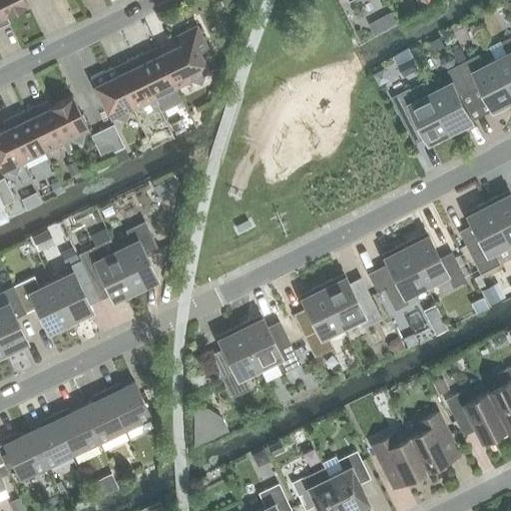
[(0,0),(0,1),(7,17),(29,6),(25,0),(0,0)]
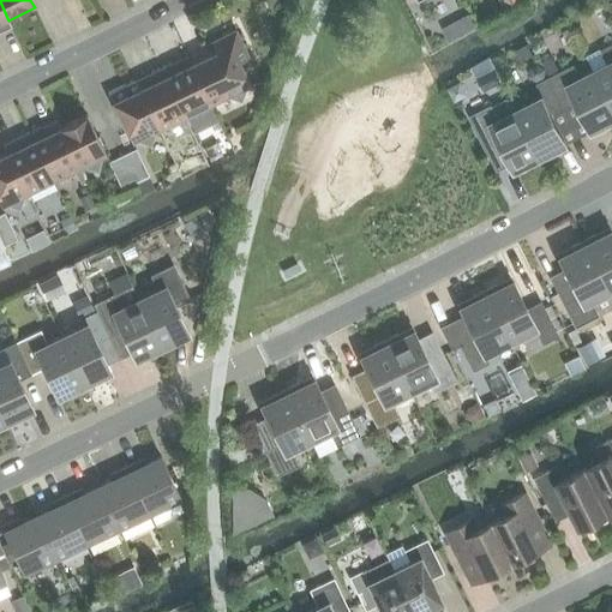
[(523,0),(499,0),(507,13),(526,4),(523,0)]
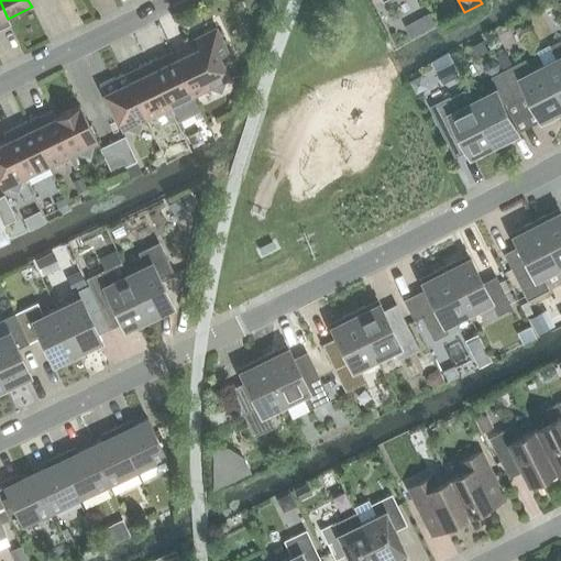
[(438,28),(431,15),(419,22),(422,28),(411,34),(414,40),(438,28)]
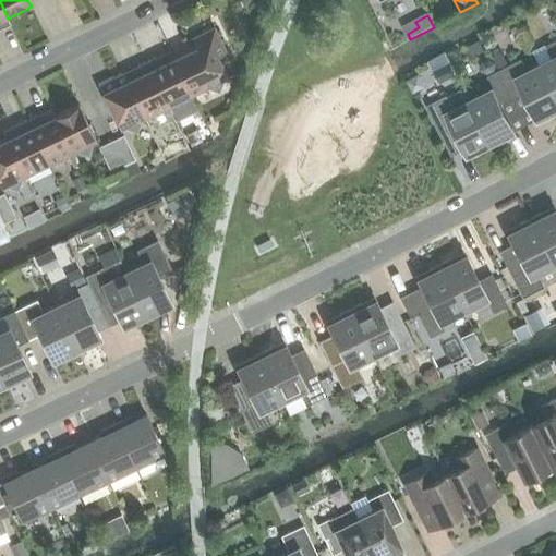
[(197,49),(176,60),(194,98),(209,91),(220,95),(225,83),(229,81),(218,59),(227,55),(215,31),(193,41),(197,49)]
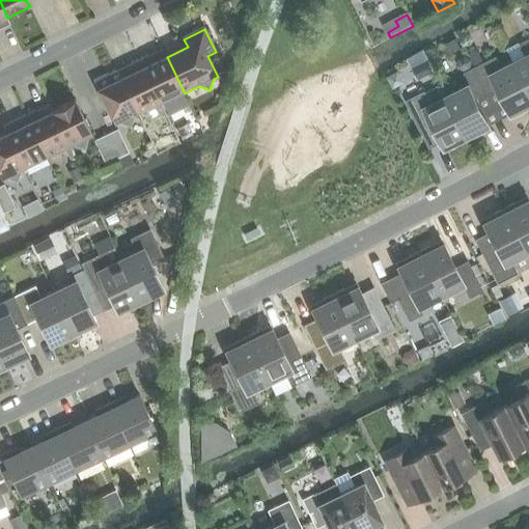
[(525,59),(514,64),(528,91),(528,40),(519,47),(525,59)]
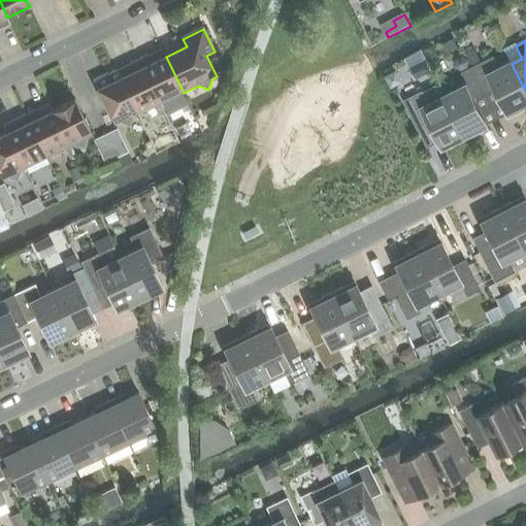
[(181,94),(184,93),(166,57),(161,60),(157,52),(139,60),(160,104),(162,103),(168,116),(187,106),(181,94)]
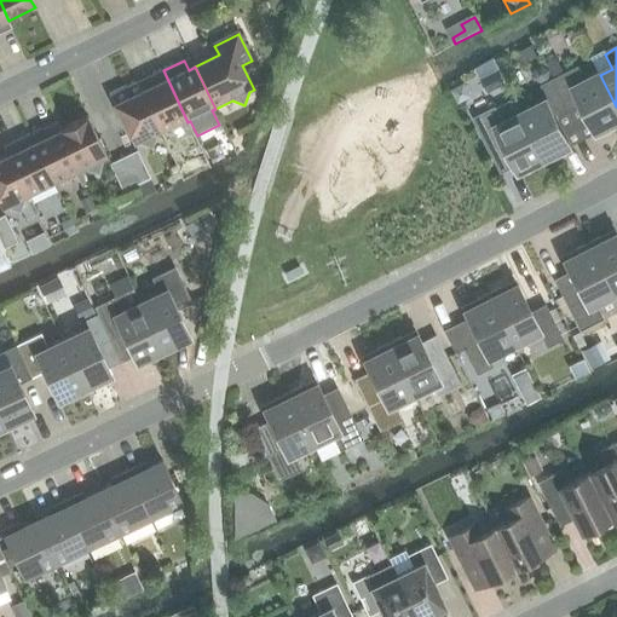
[(557,79),(565,74),(558,61),(549,65),(557,79)]
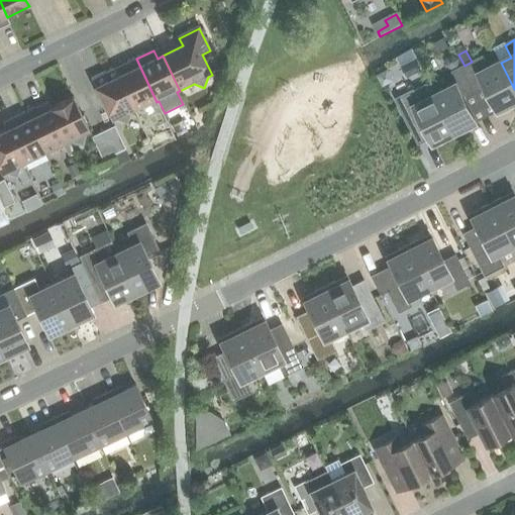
[(460,61),(454,57),(449,60),(448,66),(454,70),(459,67),(460,61)]
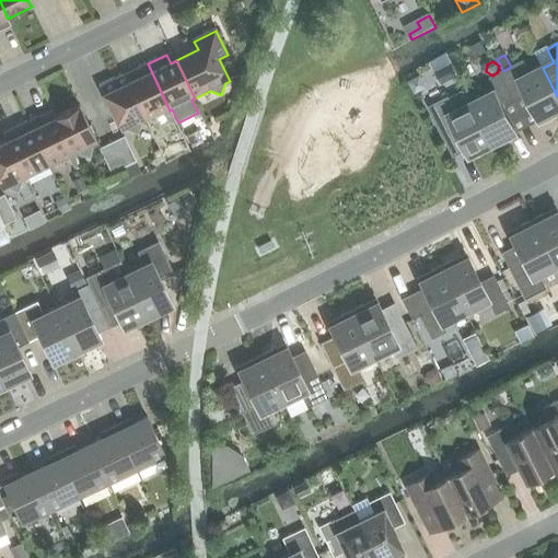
[(542,124),(557,114),(557,96),(543,68),(531,74),(524,62),(502,73),(516,103),(527,97),(542,124)]
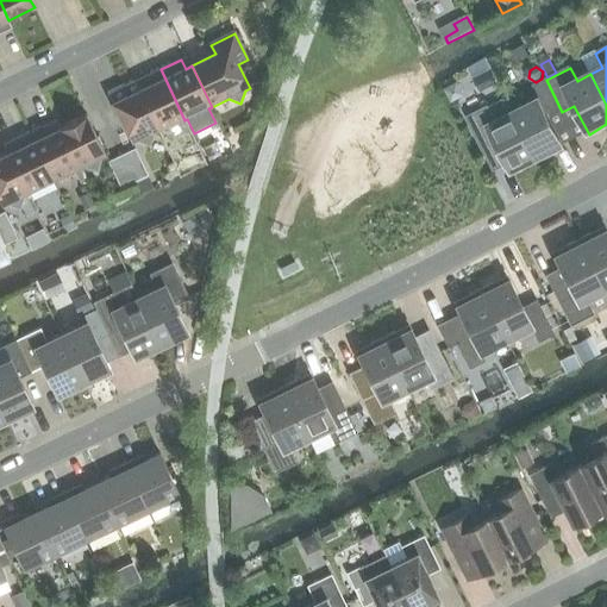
[(139,92),(138,92),(158,132),(185,120),(161,69),(139,80),(144,89),(139,92)]
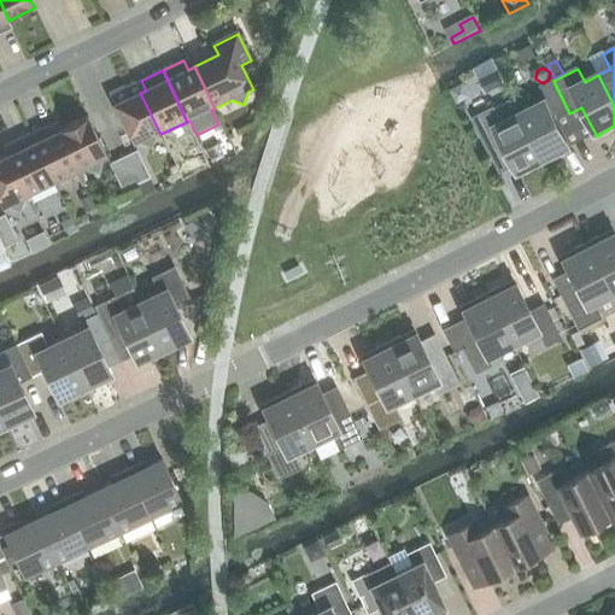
[(484,78),(491,92),(505,85),(499,71),(484,78)]
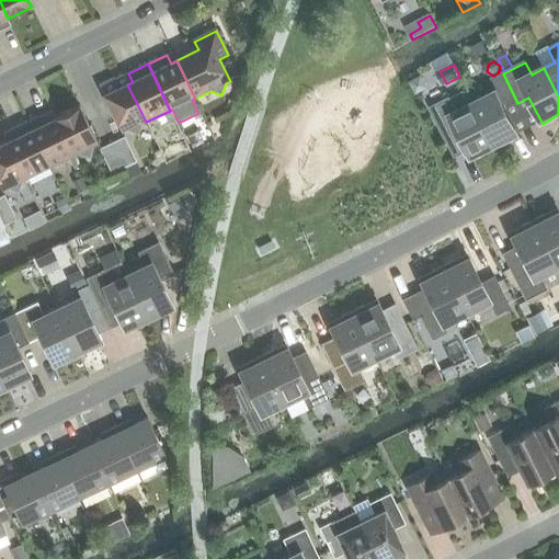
[(498,91),(474,103),(495,147),(520,135),(506,109),(517,103),(503,73),(491,79),(498,91)]
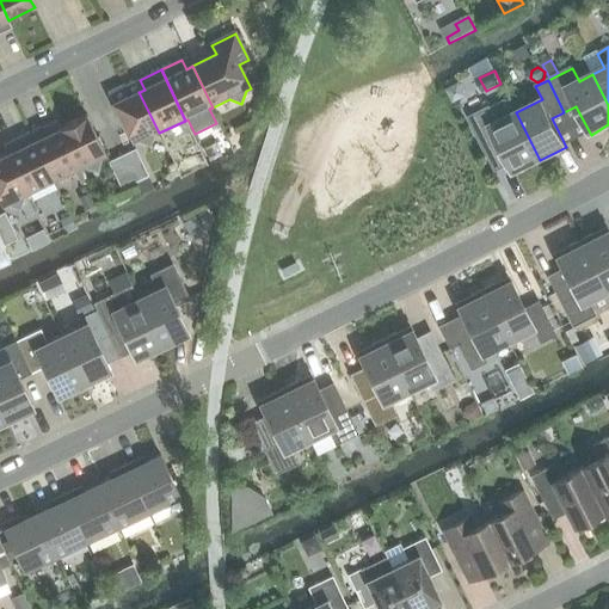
[(154,135),(159,133),(139,92),(140,92),(135,82),(109,96),(133,146),(139,143),(151,147),(154,135)]
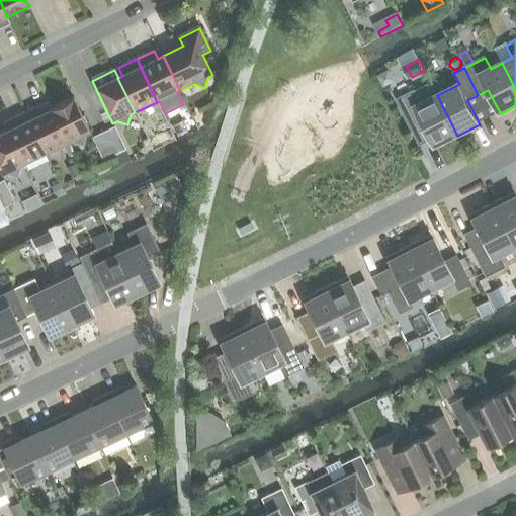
[(380,75),(385,84),(395,80),(390,71),(380,75)]
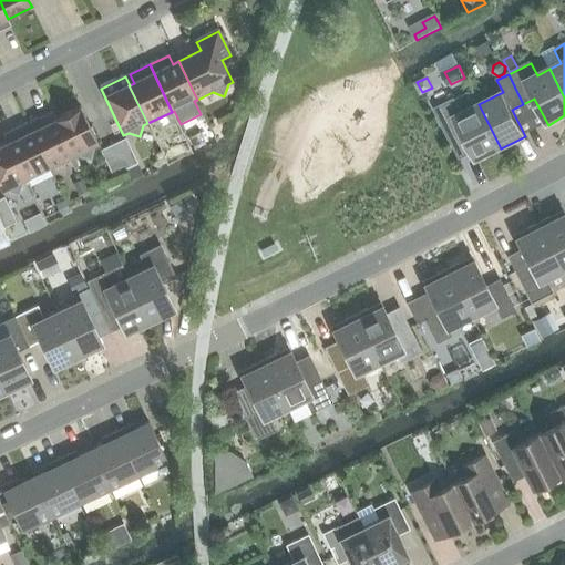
[(476,161),(501,149),(479,104),(461,114),(454,102),(435,111),(451,141),(463,135),(476,161)]
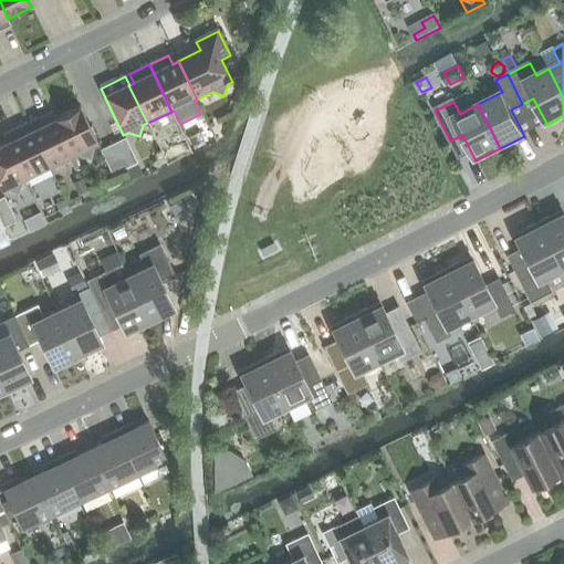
[(81,108),(58,119),(75,158),(77,157),(91,162),(95,148),(100,146),(81,108)]
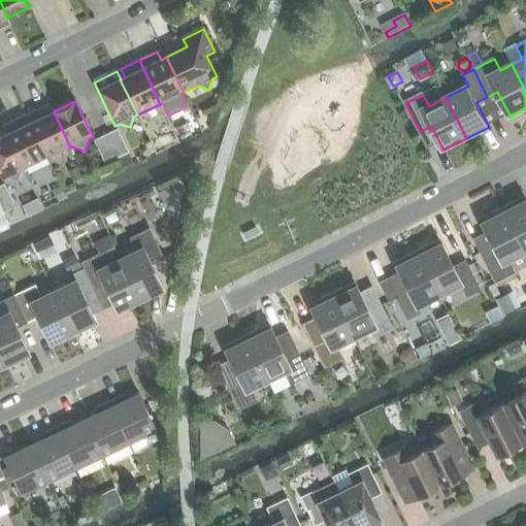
[(70,148),(54,111),(48,114),(44,106),(26,116),(47,159),(70,148)]
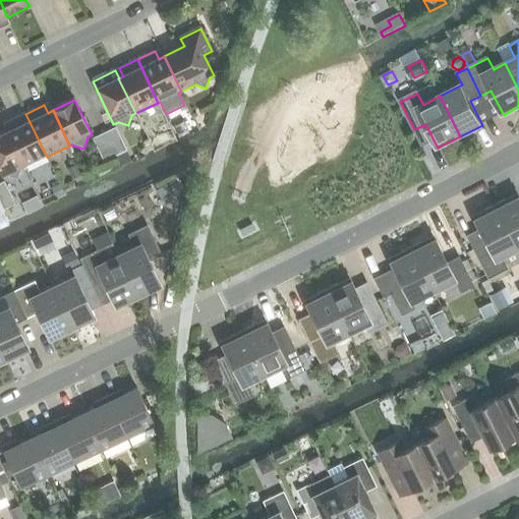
[(25,114),(8,122),(12,130),(7,132),(24,168),(47,157),(25,114)]
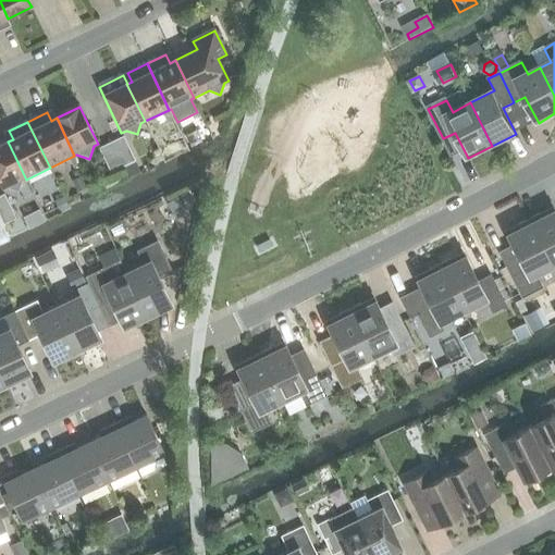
[(196,128),(185,134),(190,144),(201,138),(196,128)]
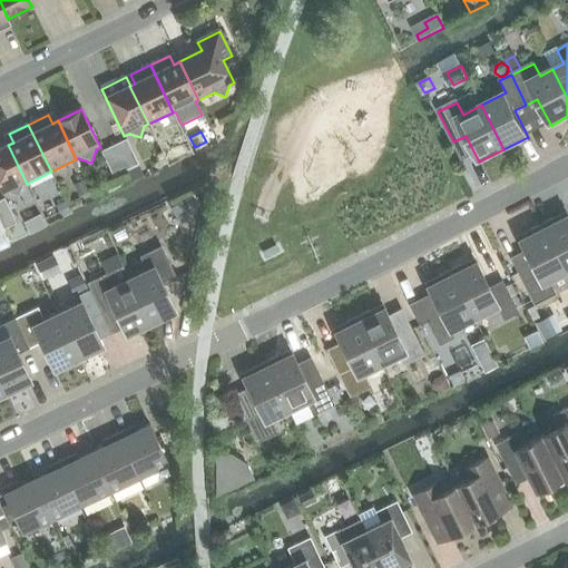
[(140,166),(128,139),(115,146),(127,172),(128,172),(139,166),(140,166)]
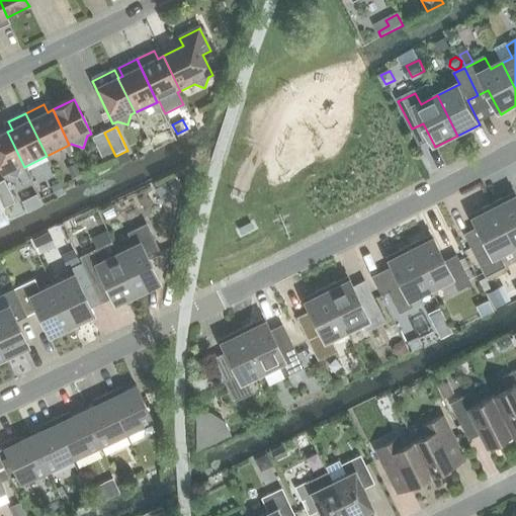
[(22,168),(24,167),(7,132),(0,135),(0,172),(2,177),(6,175),(18,180),(22,168)]
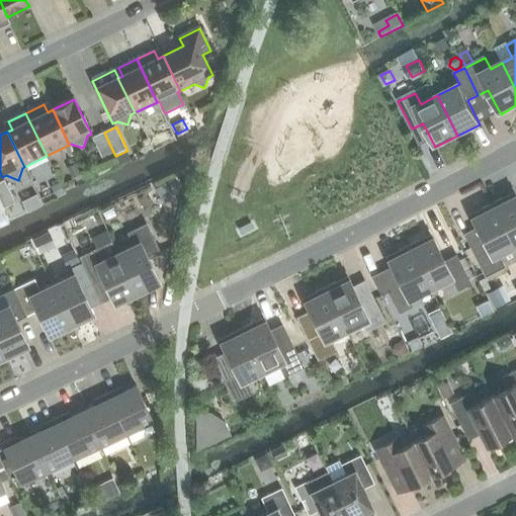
[(115,156),(104,133),(92,139),(103,162),(115,156)]
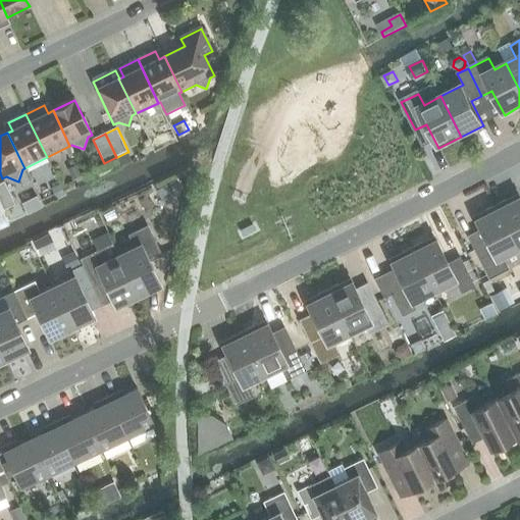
[(127,152),(117,157),(122,167),(133,162),(127,152)]
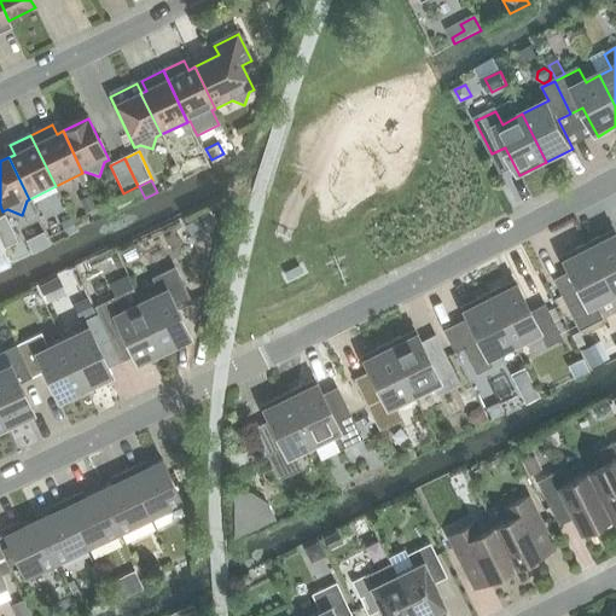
[(97,205),(91,193),(86,196),(83,202),(88,210),(97,205)]
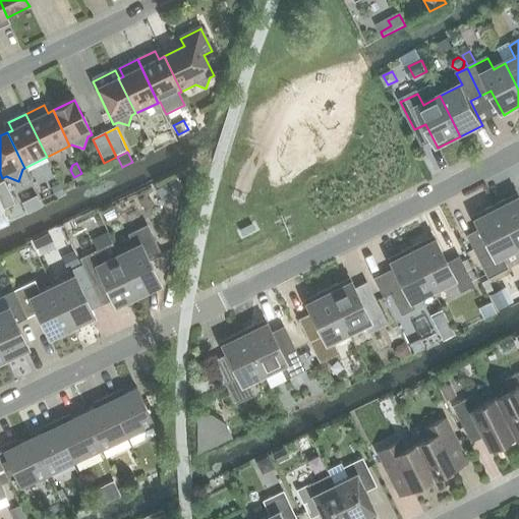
[(177,192),(183,188),(177,178),(170,182),(177,192)]
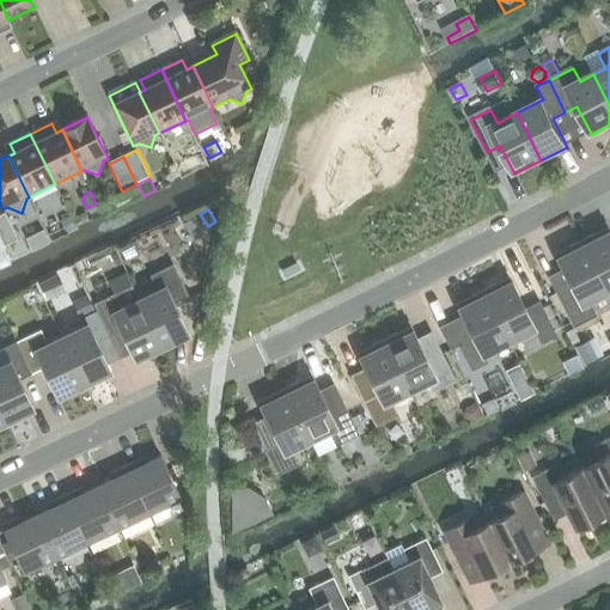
[(18,242),(6,214),(0,217),(0,236),(5,248),(18,242)]
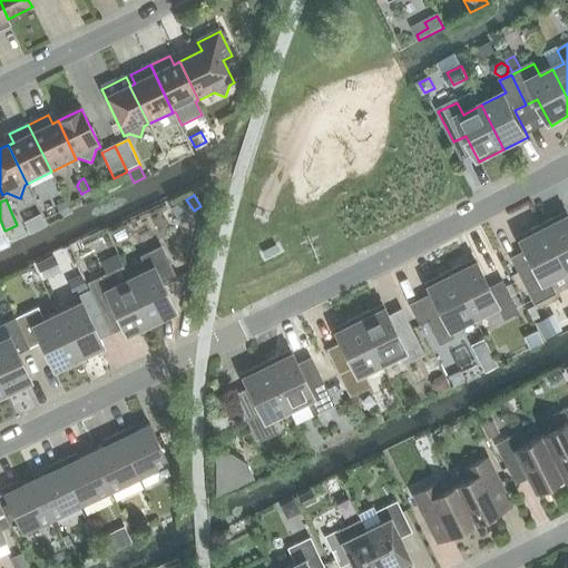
[(66,201),(57,205),(64,217),(71,213),(66,201)]
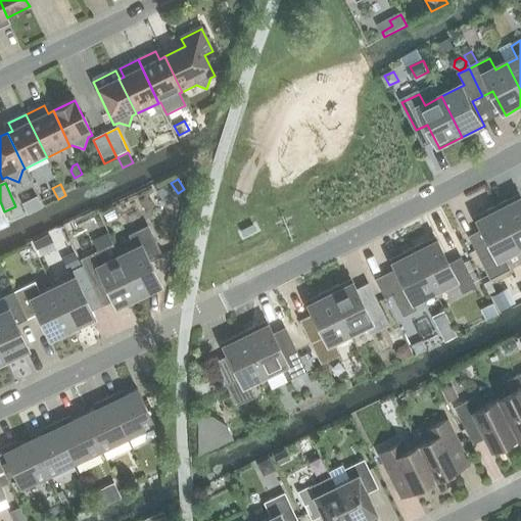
[(507,202),(498,207),(519,251),(520,250),(520,199),(509,205),(507,202)]
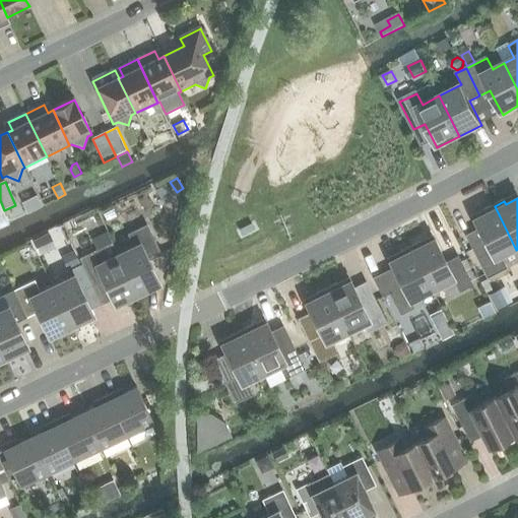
[(0,228),(9,223),(0,203),(0,228)]
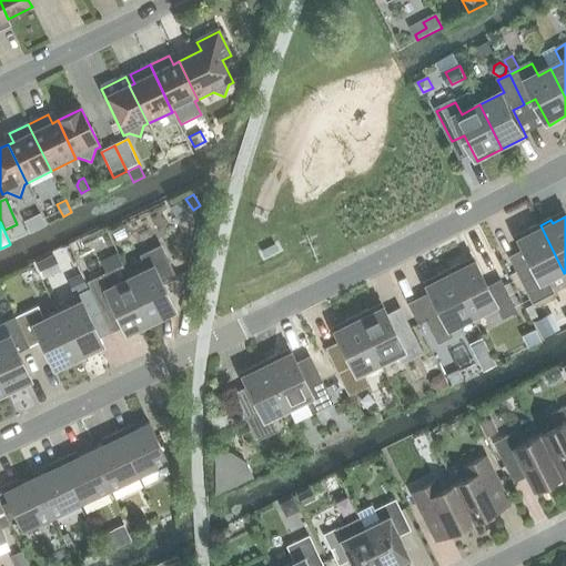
[(546,282),(564,273),(541,225),(529,231),(531,234),(517,241),(523,253),(511,259),(534,304),(553,294),(546,282)]
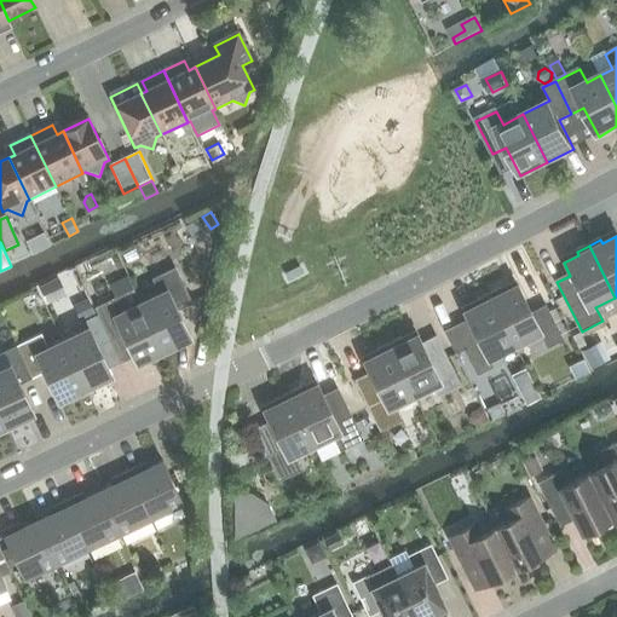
[(305,276),(300,267),(286,276),(289,283),(305,276)]
